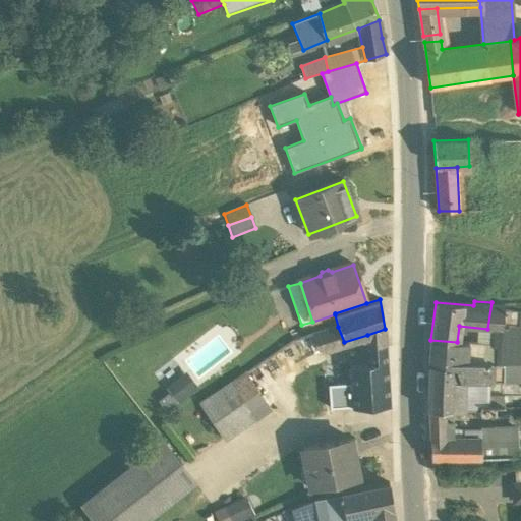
[(505,303),(491,302),(487,329),(503,328),(505,308),(505,303)]
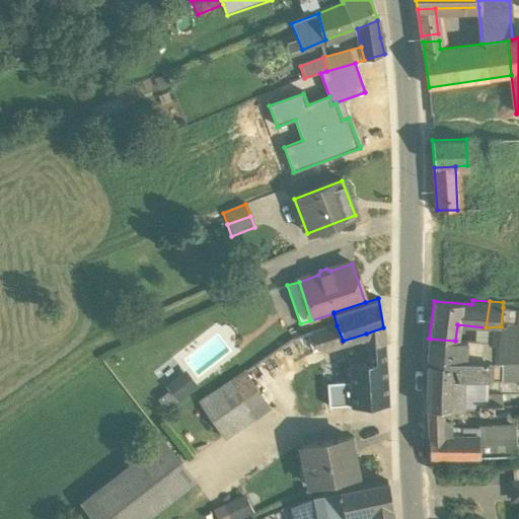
[(518,308),(503,307),(501,326),(498,354),(518,355),(518,308)]
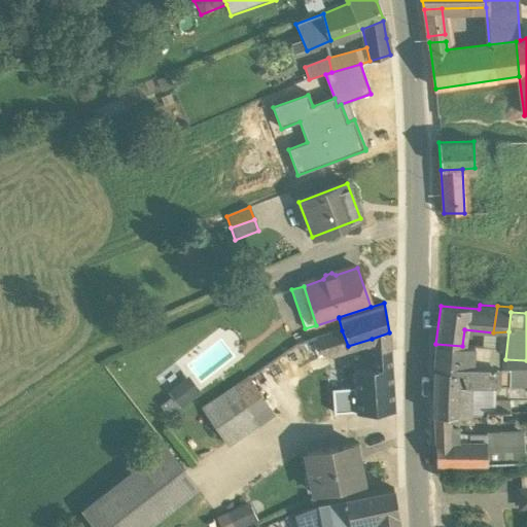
[(342,330),(315,339),(322,354),(348,346),(342,330)]
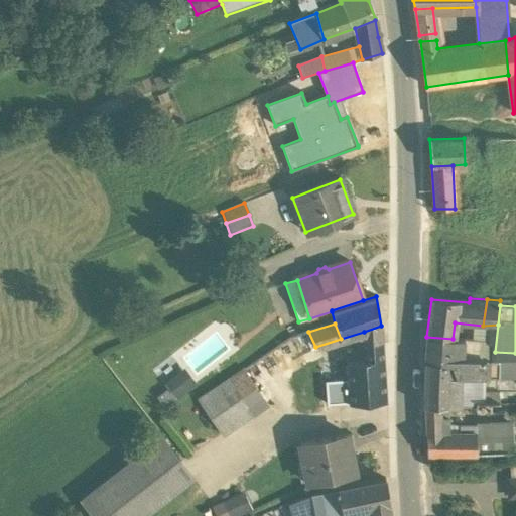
[(381,326),(364,332),(366,360),(384,360),(382,327),(381,326)]
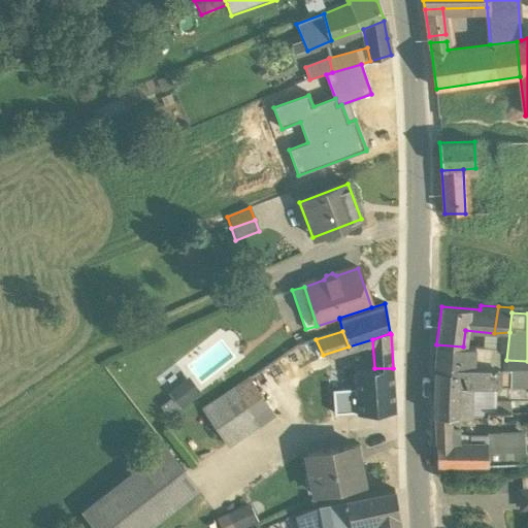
[(436,344),(435,370),(461,371),(461,366),(472,367),(474,348),(463,347),(436,344)]
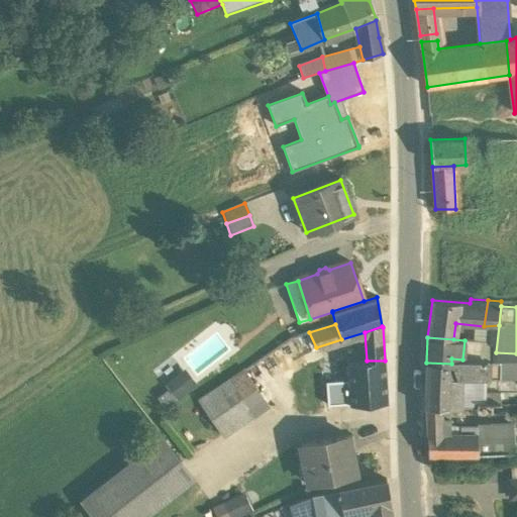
[(516,363),(462,359),(451,358),(451,364),(455,376),(456,378),(486,379),(500,380),(516,380),(516,363)]
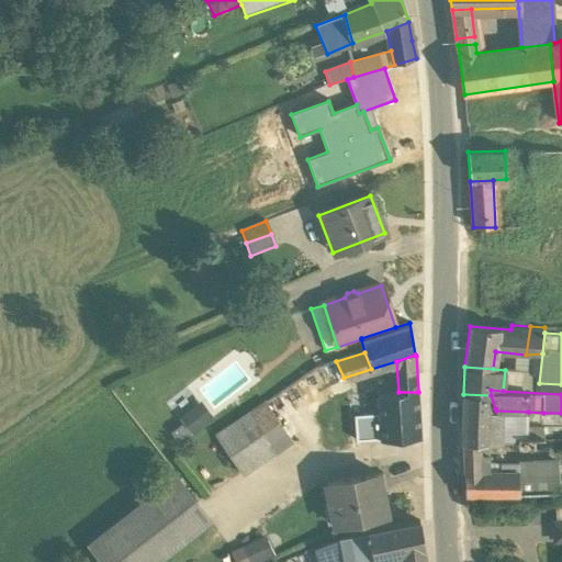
[(398,392),(394,393),(377,395),(379,414),(381,438),(381,441),(420,438),(418,392),(398,392)]
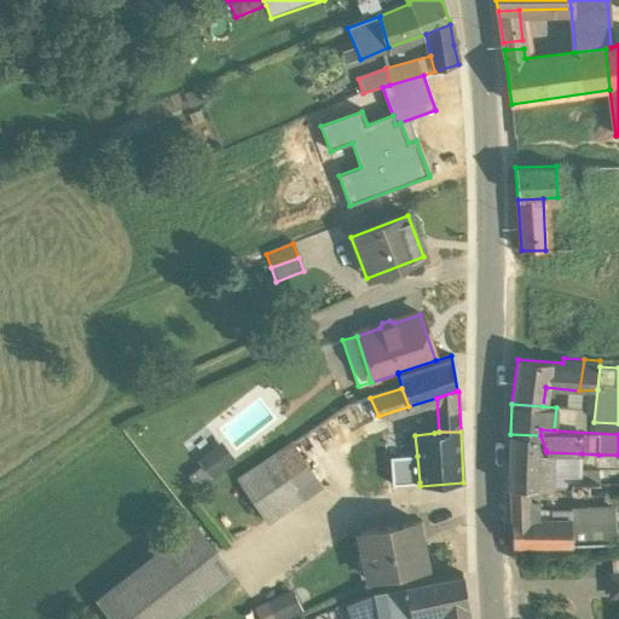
[(541,435),(510,434),(509,473),(539,473),(541,452),(545,450),(541,435)]
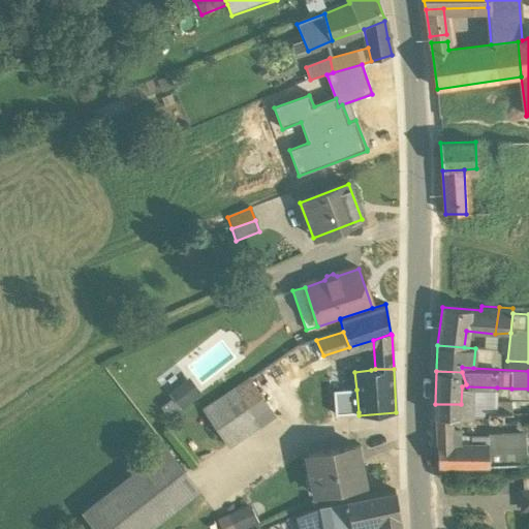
[(166,387),(177,407),(200,394),(190,374),(166,387)]
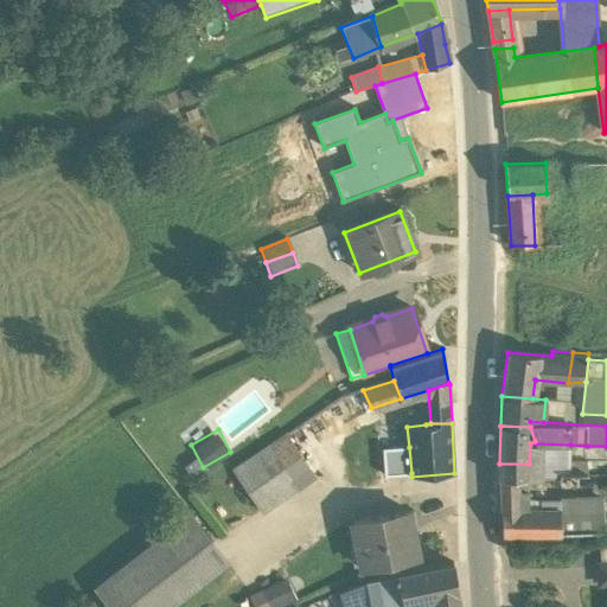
[(286,435),(268,447),(296,487),(314,475),(286,435)]
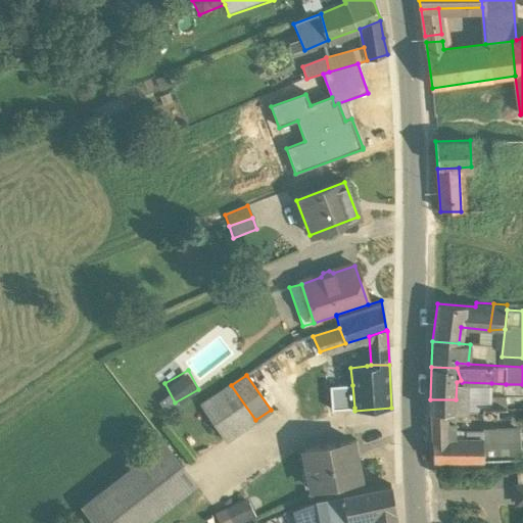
[(474,411),(491,401),(491,383),(462,382),(461,380),(457,382),(456,412),(474,411)]
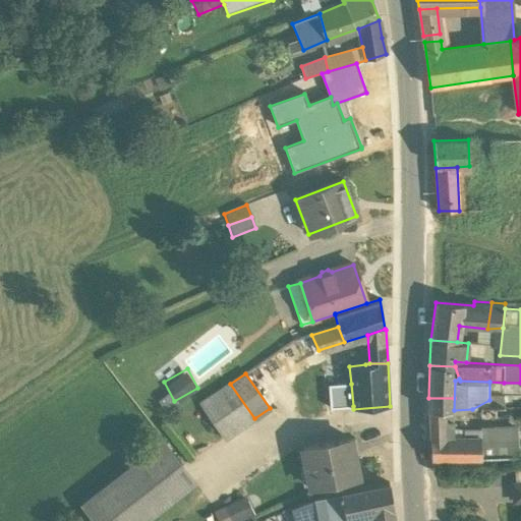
[(503,396),(520,396),(520,383),(504,383),(503,396)]
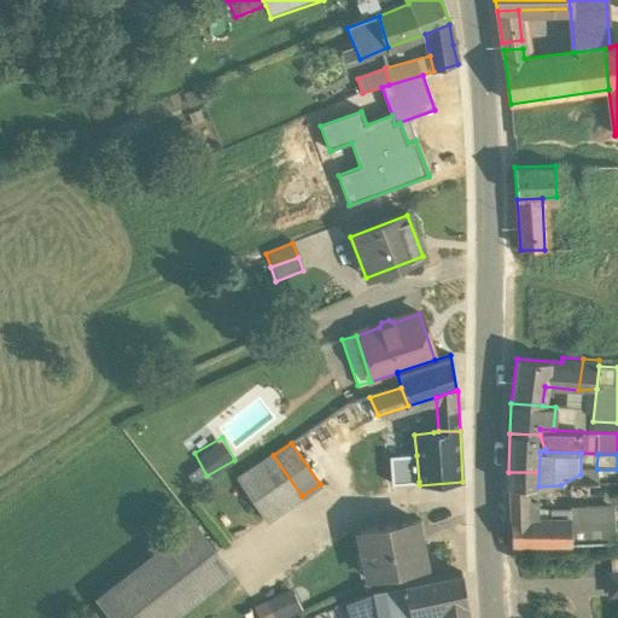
[(273,455),(238,481),(266,522),(302,499),(302,496),(273,455)]
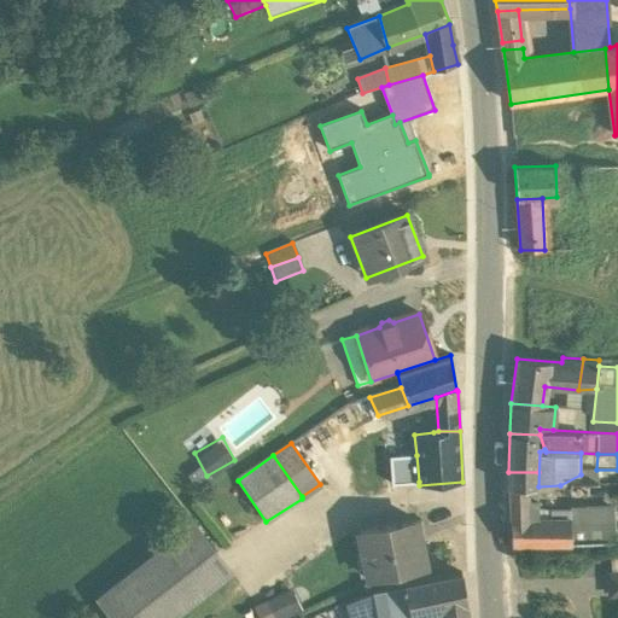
[(419,482),(417,455),(394,458),(396,483),(419,482)]
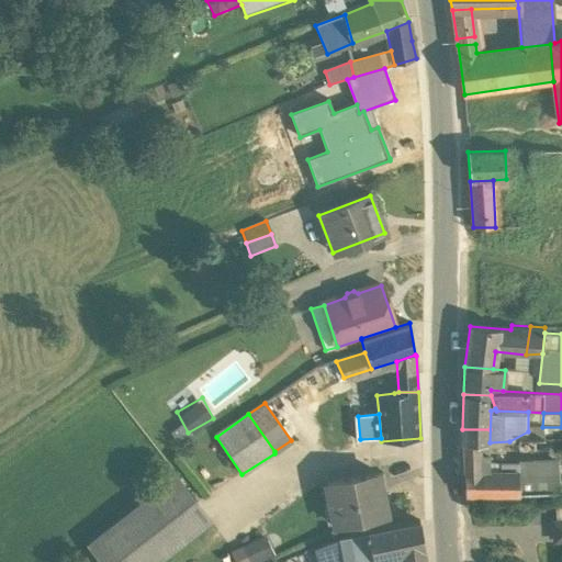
[(490,442),(490,429),(462,429),(462,442),(481,442),(490,442)]
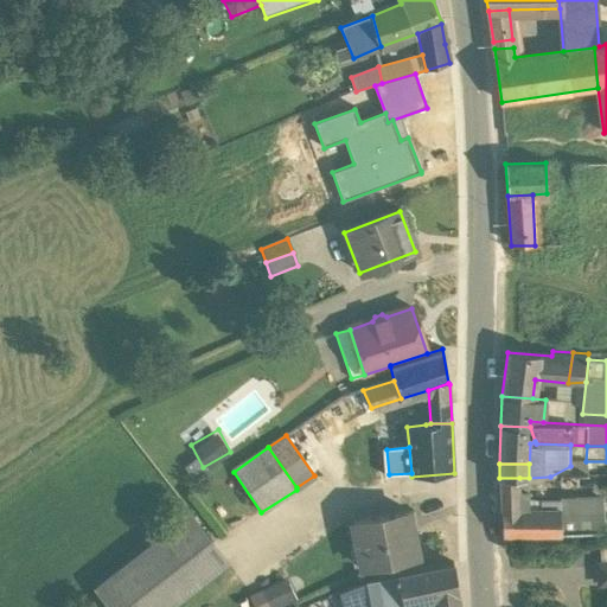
[(519,478),(499,478),(500,492),(518,492),(519,478)]
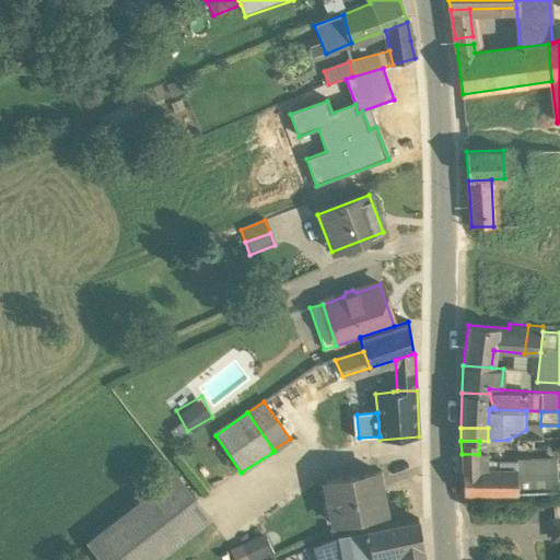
[(478,454),(462,454),(463,492),(557,490),(557,462),(500,463),(500,471),(487,471),(487,454),(478,454)]
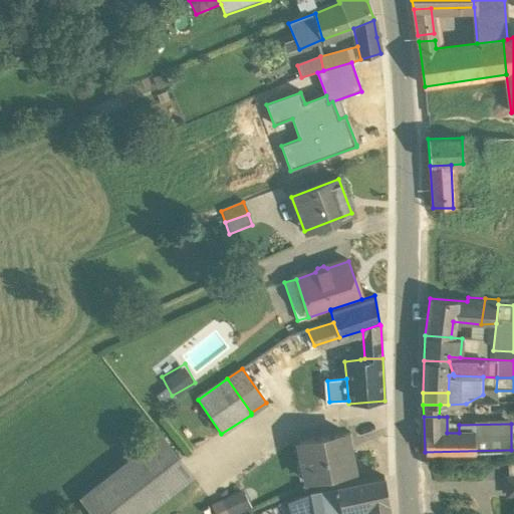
[(344,434),(298,444),(306,481),(352,472),(344,434)]
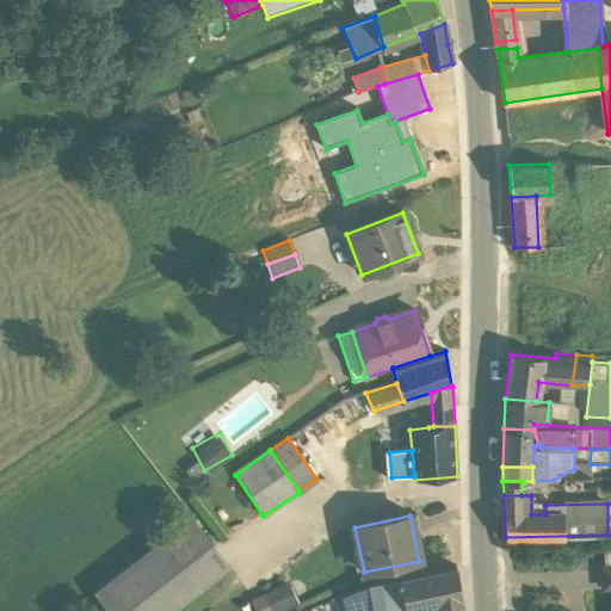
[(168,610),(228,565),(190,518),(98,592),(112,610),(168,610)]
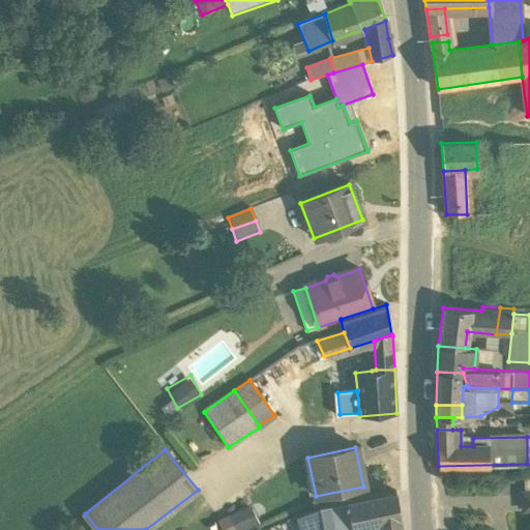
[(402,529),(395,493),(347,502),(351,528),(380,523),(380,529),(402,529)]
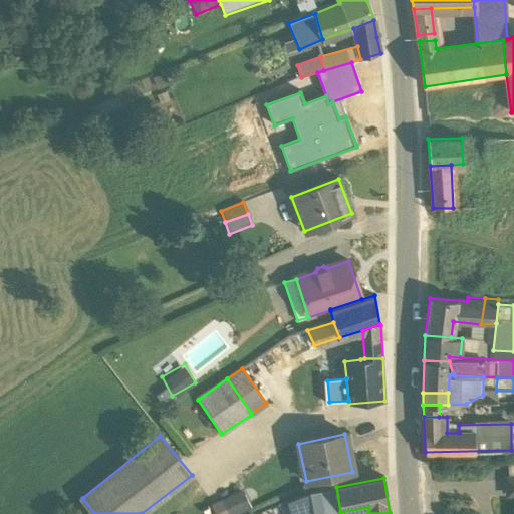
[(336,487),(310,492),(314,513),(331,513),(340,512),(336,487)]
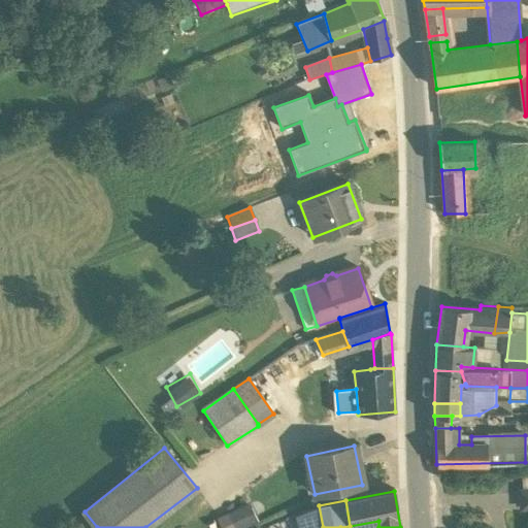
[(250,504),(219,520),(223,527),(245,527),(258,522),(250,504)]
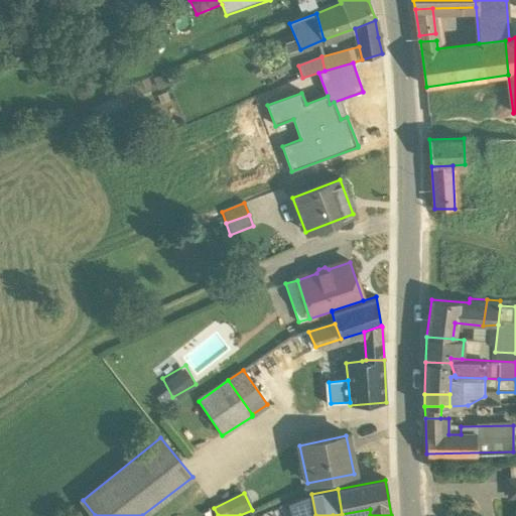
[(315,515),(311,494),(288,504),(291,515),(315,515)]
